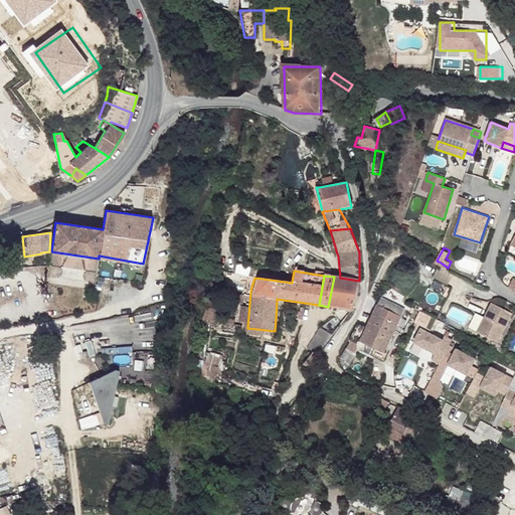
[(340,278),(334,277),(328,307),(353,311),(359,281),(340,278)]
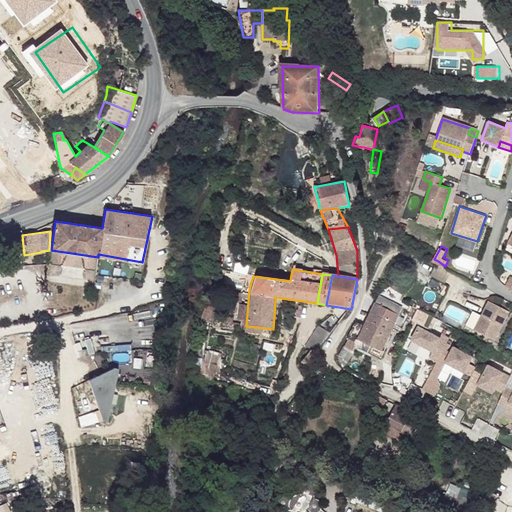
[(400,305),(377,295),(370,312),(393,322),(400,305)]
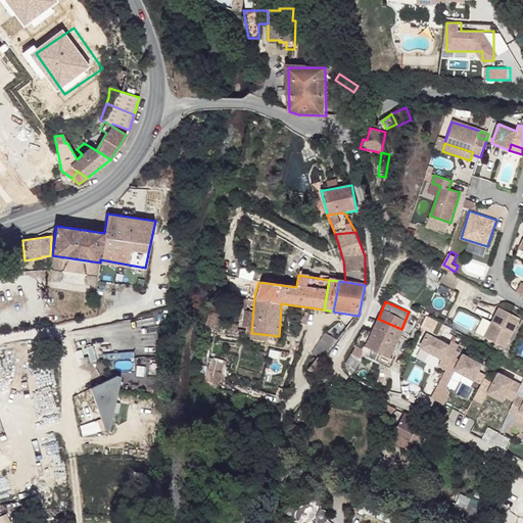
[(519,319),(496,308),(482,338),(504,349),(519,319)]
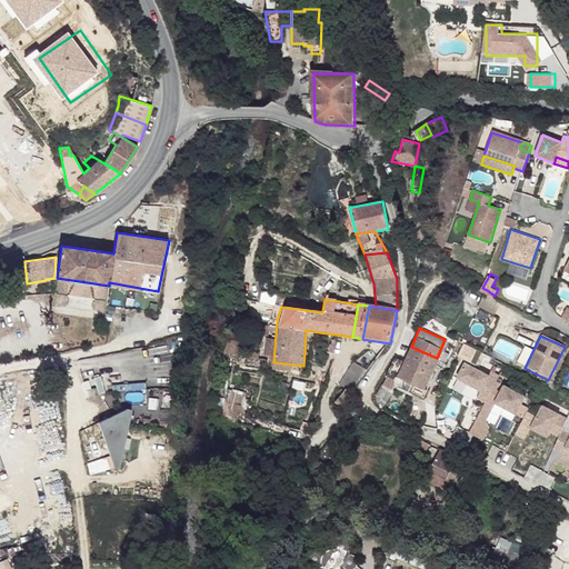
[(477,349),(463,342),(457,352),(470,359),(477,349)]
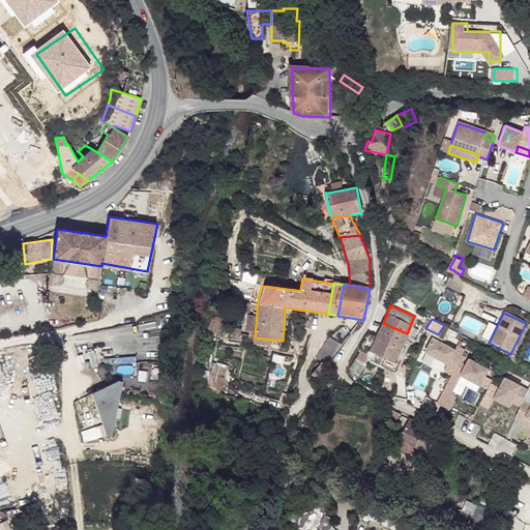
[(407,333),(383,323),(378,336),(377,339),(400,349),(407,333)]
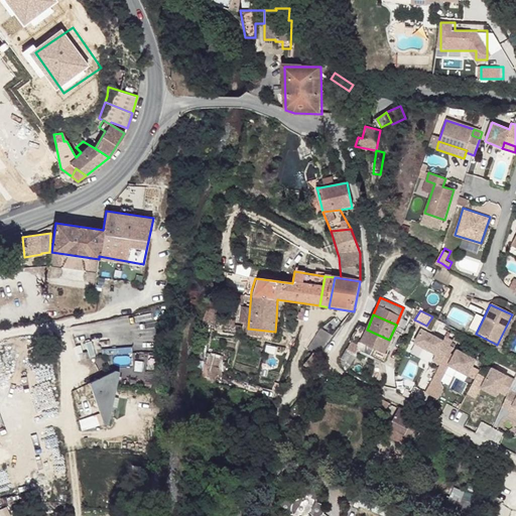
[(368,328),(358,324),(350,343),(352,344),(349,350),(355,352),(358,353),(359,349),(385,359),(387,352),(385,351),(389,340),(367,330),(368,328)]
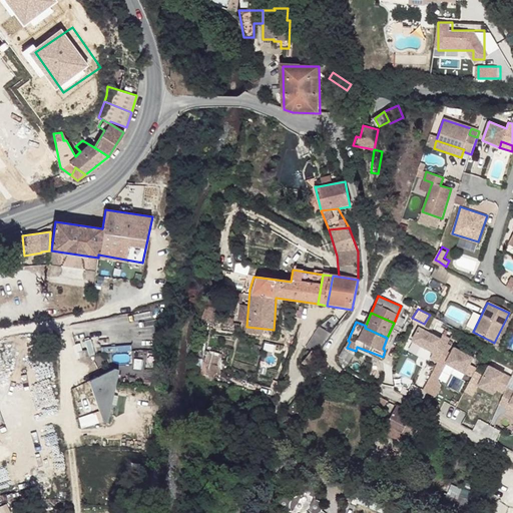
[(311,351),(316,354),(330,337),(317,330),(306,348),(311,351)]
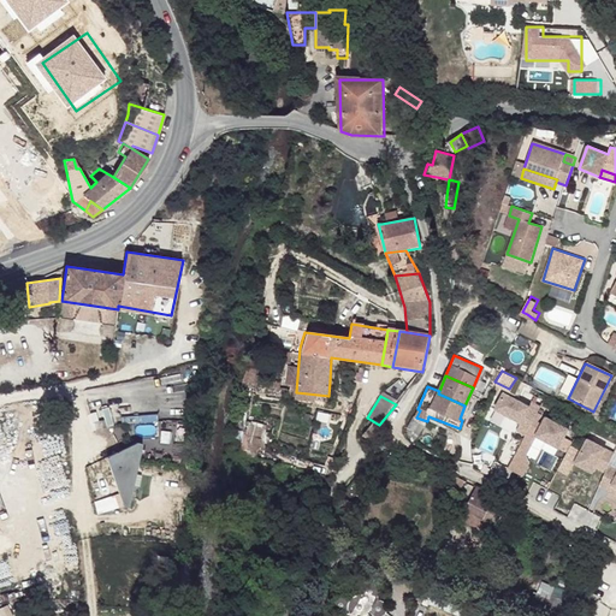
[(550,410),(529,401),(514,428),(526,434),(527,428),(538,434),(544,424),(550,410)]
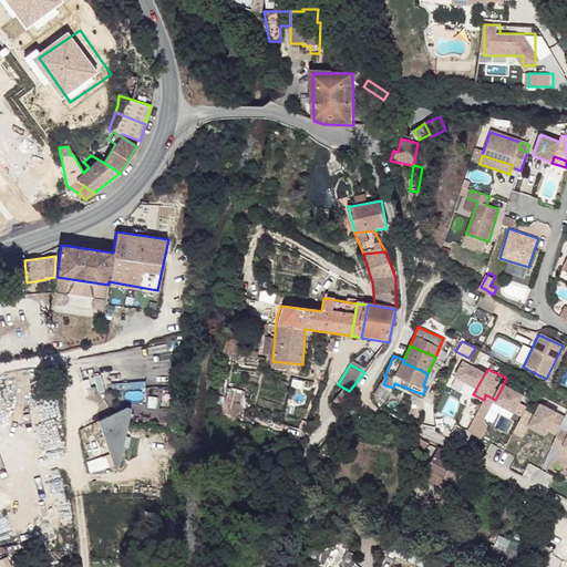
[(383,384),(381,383),(374,392),(381,395),(390,387),(383,384)]
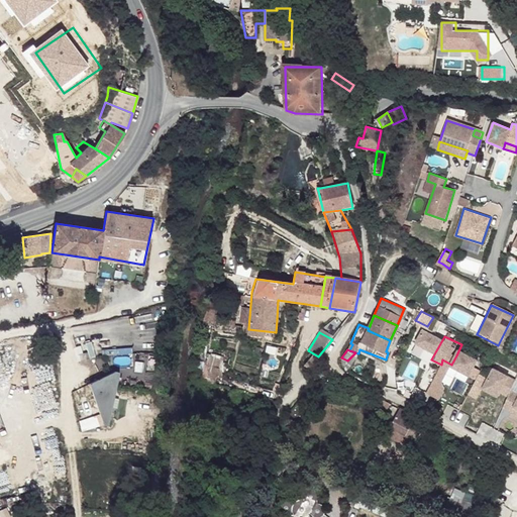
[(305,367),(312,371),(320,357),(318,356),(313,353),(305,367)]
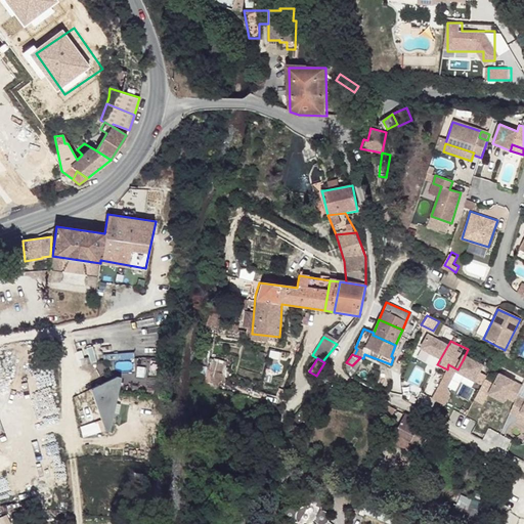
[(212,359),(208,382),(223,385),(227,362),(212,359)]
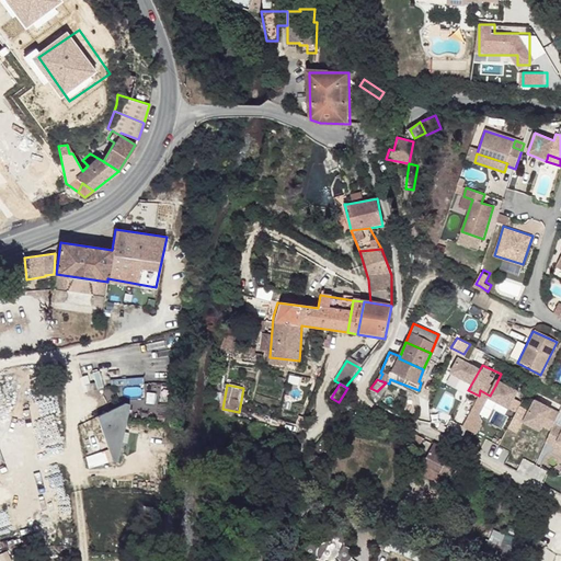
[(508,392),(495,386),(490,396),(503,402),(508,392)]
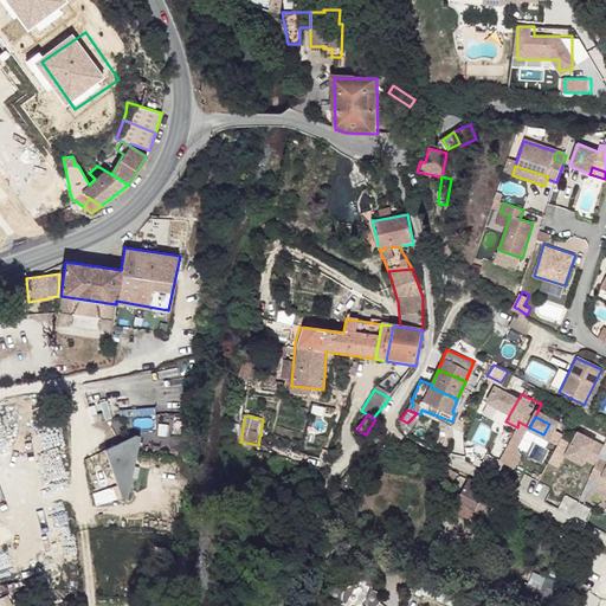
[(605,444),(581,432),(569,456),(595,468),(590,479),(605,487),(605,444)]
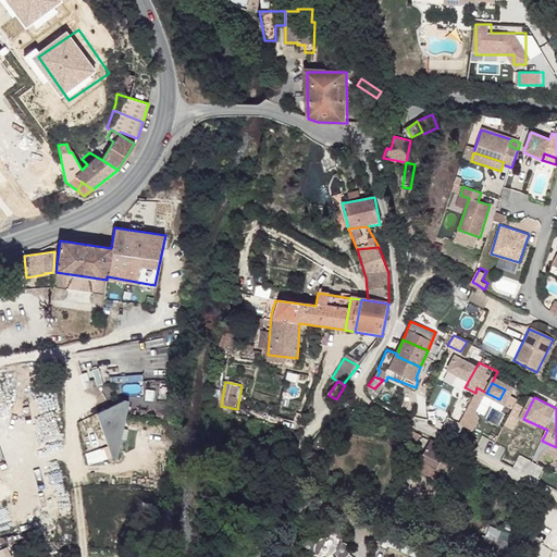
[(111,457),(115,458),(128,401),(123,400),(96,413),(111,457)]
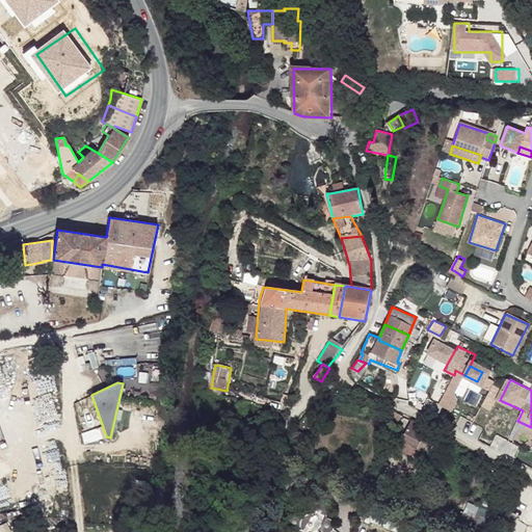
[(319,403),(310,413),(319,420),(322,418),(327,410),(321,404),(319,403)]
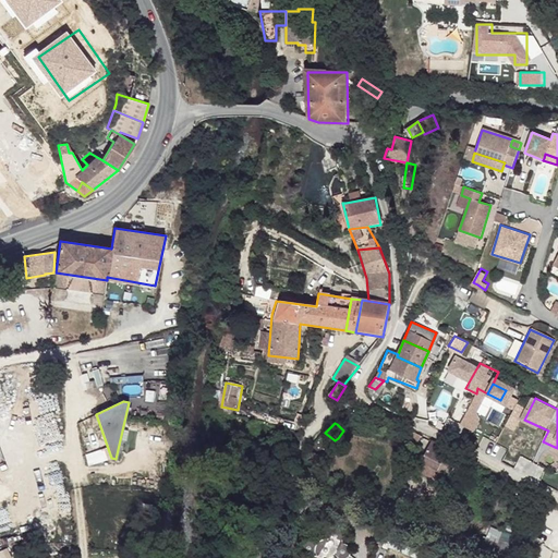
[(410,433),(408,438),(419,445),(422,436),(412,432),(411,433),(410,433)]
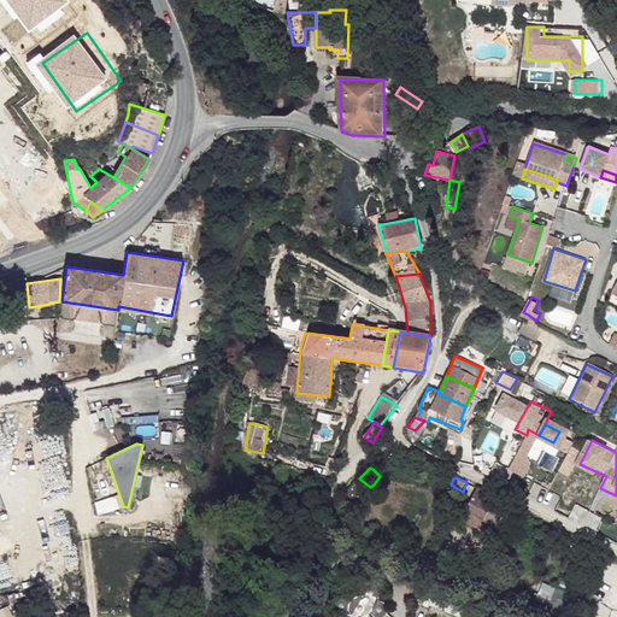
[(468,512),(487,521),(495,504),(498,497),(479,488),(468,512)]
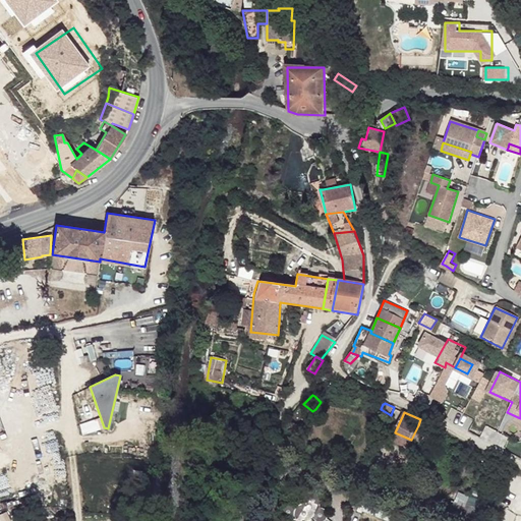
[(422,420),(420,419),(418,425),(426,428),(428,425),(422,421),(422,420)]
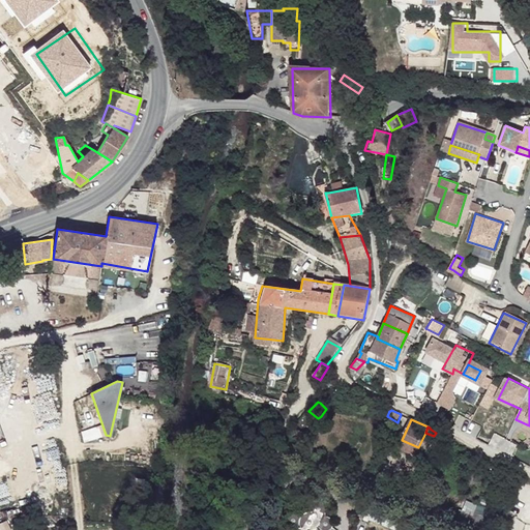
[(293,429),(289,435),(301,445),(304,440),(293,429)]
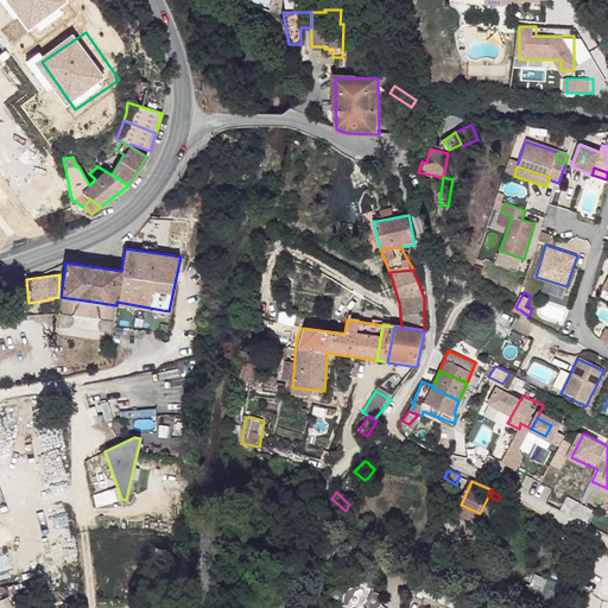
[(498,500),(488,496),(480,513),(483,515),(489,518),(498,500)]
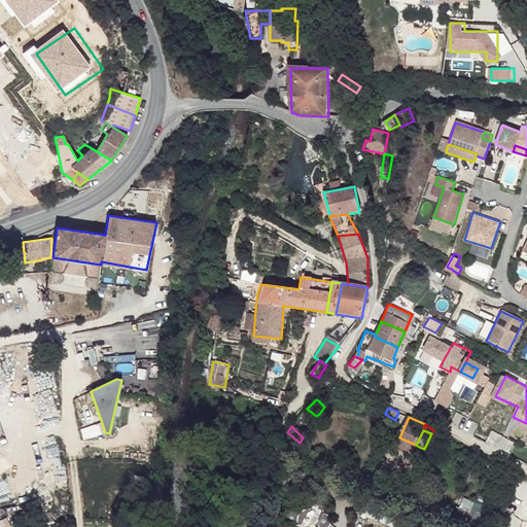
[(415,454),(421,457),(424,449),(419,447),(415,454)]
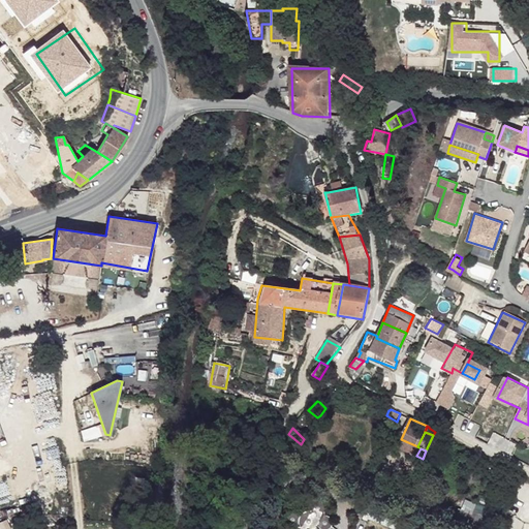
[(299,506),(301,507),(298,506),(296,507),(292,508),(289,510),(288,514),(288,517),(286,514),(284,512),(282,514),(279,514),(278,516),(277,518),(277,520),(277,521),(277,523),(279,525),(281,526),(284,525),(287,524),(288,523),(289,520),(290,522),(292,525),(290,525),(288,527),(286,528),(298,528),(297,526),(299,526),(301,525),(303,525),(302,527),(302,528),(301,528),(313,528),(314,528),(313,526),(312,524),(310,523),(308,522),(306,523),(307,521),(307,519),(307,517),(309,519),(311,520),(312,521),(314,520),(316,520),(317,519),(319,518),(320,515),(319,511),(318,509),(316,508),(313,507),(310,508),(308,510),(307,514),(306,511),(306,510),(304,509),(303,507),(305,507),(306,506),(308,506),(309,504),(309,502),(309,499),(307,497),(306,496),(303,495),(300,496),(298,498),(297,501),(297,503),(299,506)]
